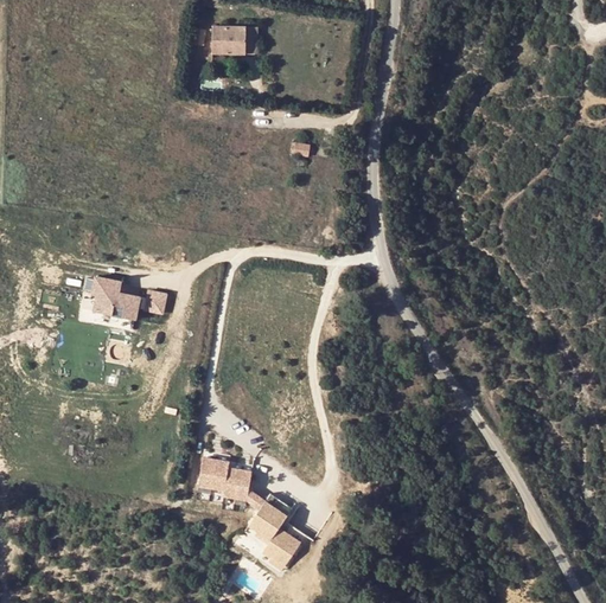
[(212,32),(212,56),(255,57),(255,33),(212,32)]
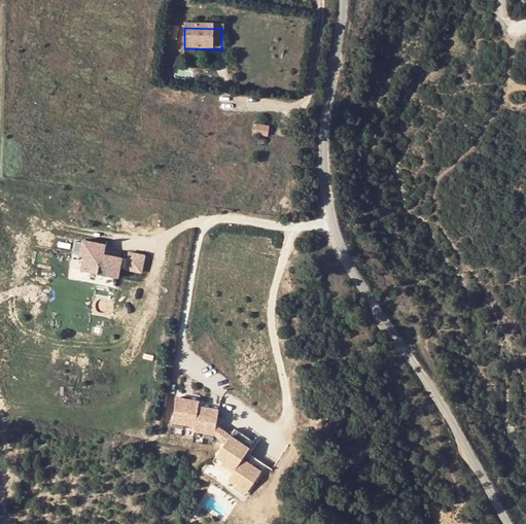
[(255,129),(254,139),(266,141),(268,130),(255,129)]
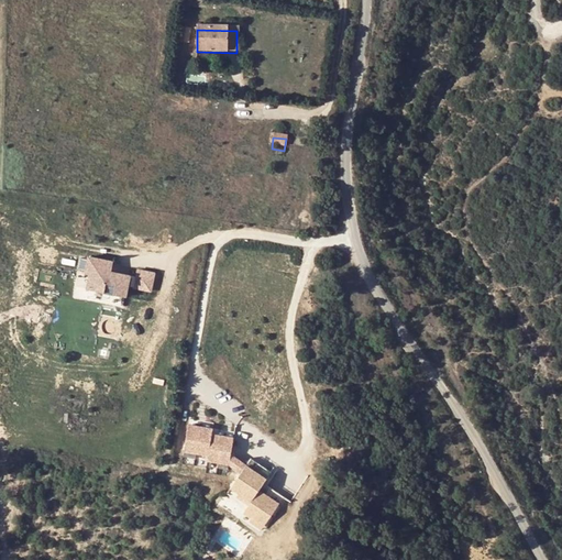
[(87,288),(125,296),(128,285),(151,289),(154,273),(136,268),(135,276),(114,272),(114,274),(110,274),(111,271),(112,261),(91,256),(88,273),(90,273),(87,288)]
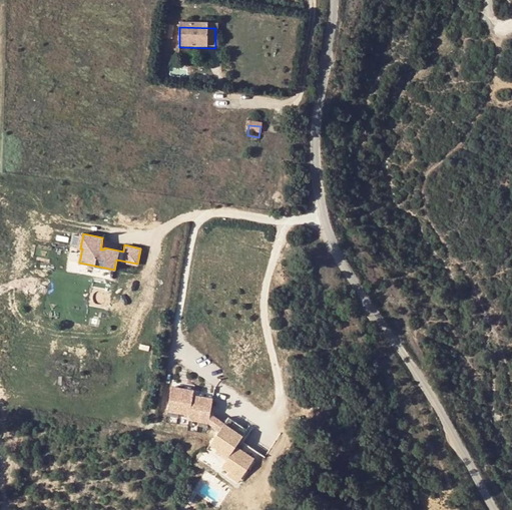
[(227,418),(209,445),(217,450),(228,457),(225,460),(220,468),(228,473),(239,480),(253,460),(258,454),(238,442),(241,438),(246,431),(227,418)]
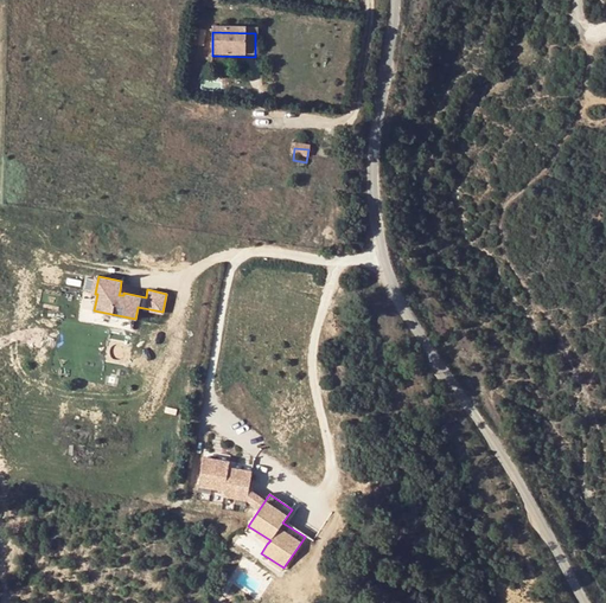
[(308,532),(286,518),(282,523),(305,537),(308,532)]
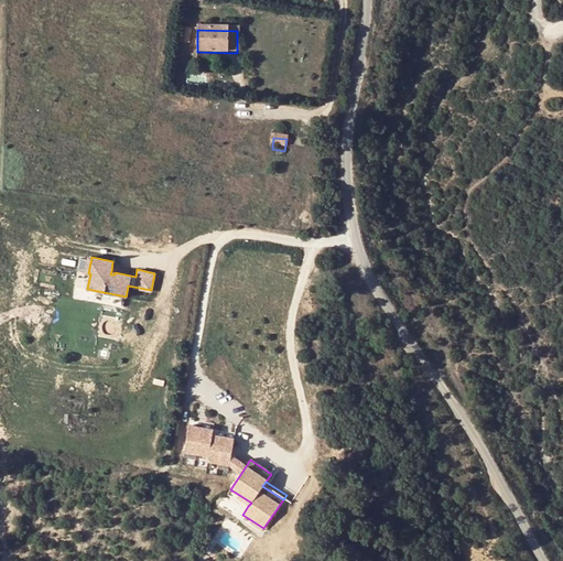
[(236,498),(248,506),(251,503),(239,495),(236,498)]
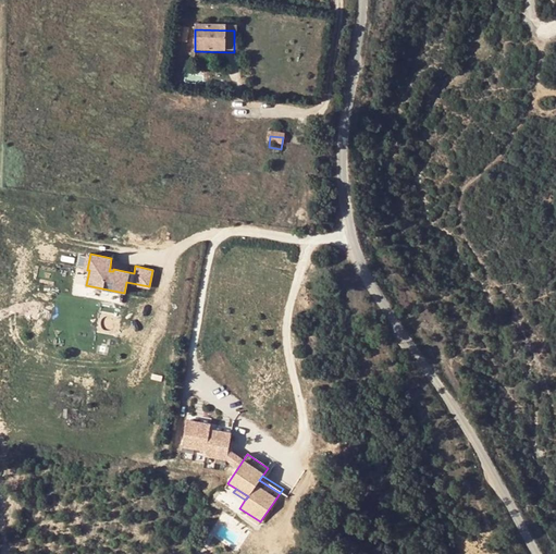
[(245,517),(257,525),(260,521),(248,514),(245,517)]
